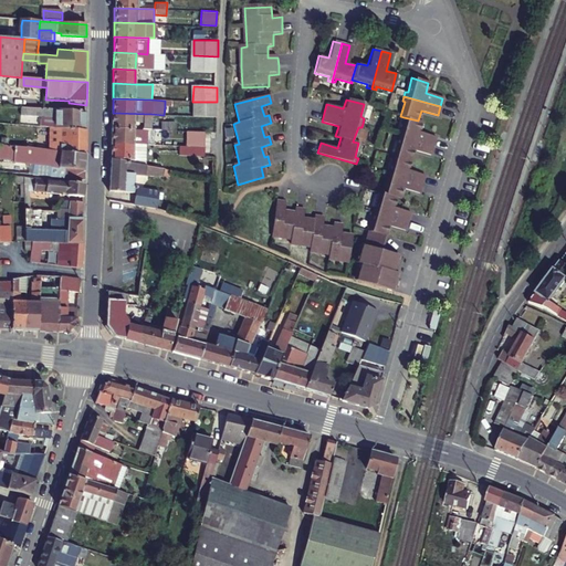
[(217,116),(217,102),(195,102),(195,116),(217,116)]
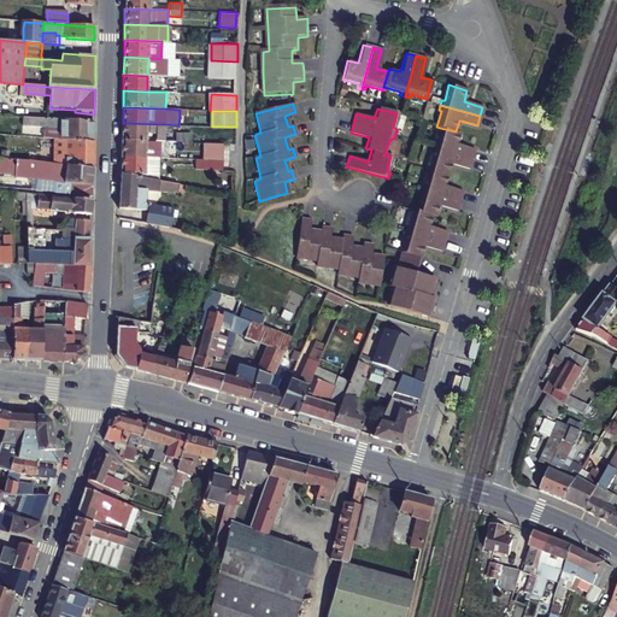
[(94,144),(94,123),(24,118),(24,127),(51,129),(51,140),(68,141),(94,144)]
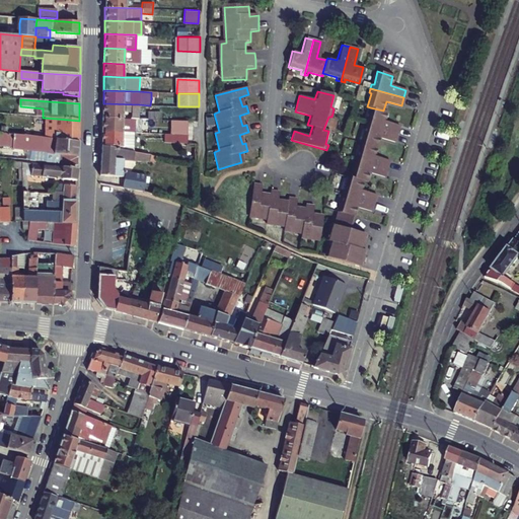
[(103,103),(102,117),(139,119),(139,104),(103,103)]
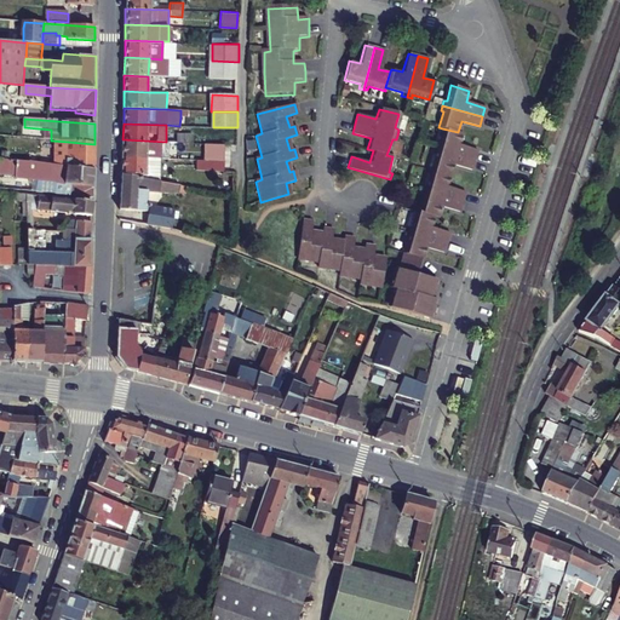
[(435,144),(434,148),(474,159),(476,149),(458,144),(459,141),(461,133),(458,132),(442,128),(438,144),(435,144)]
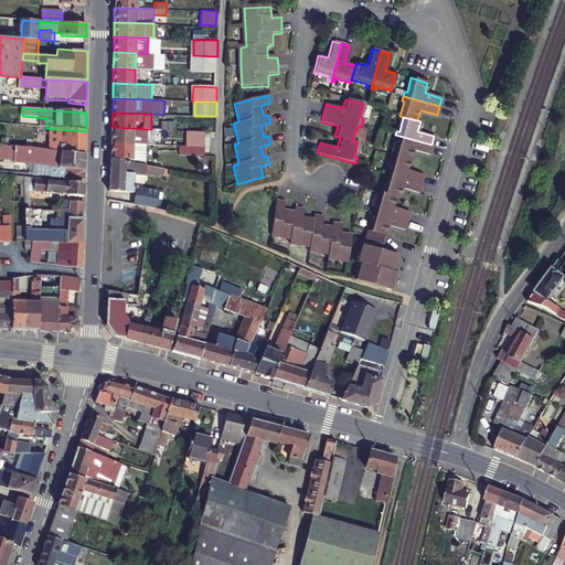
[(112,127),(112,144),(151,145),(151,129),(112,127)]
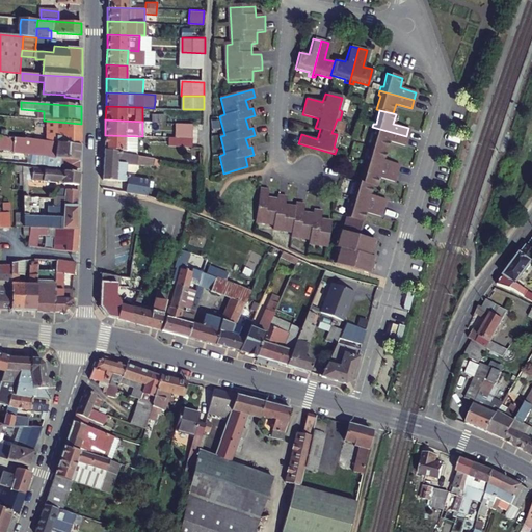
[(58,122),(58,144),(81,148),(81,124),(58,122)]
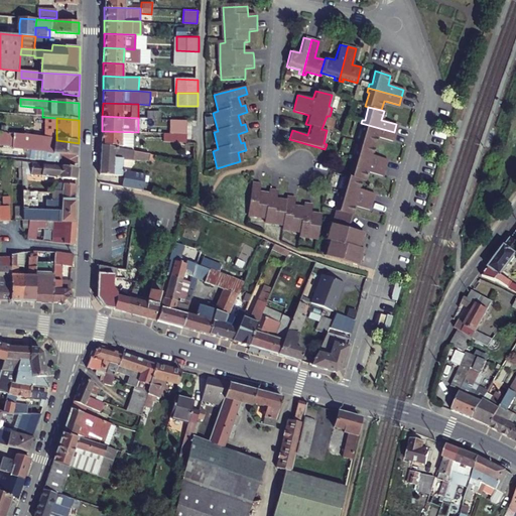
[(363,128),(359,142),(374,146),(376,137),(392,141),(394,132),(361,123),(360,127),(363,128)]
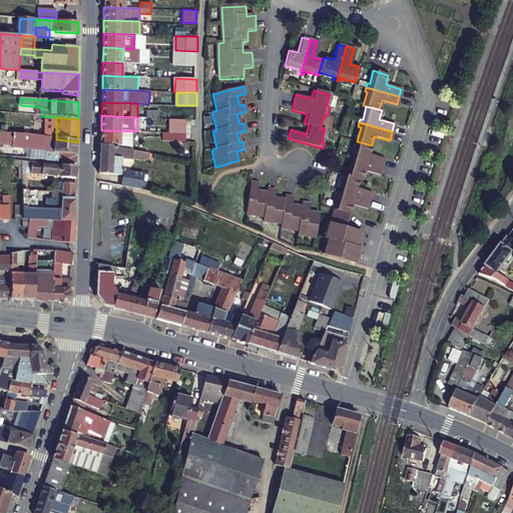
[(136,150),(137,131),(101,130),(101,144),(136,150)]
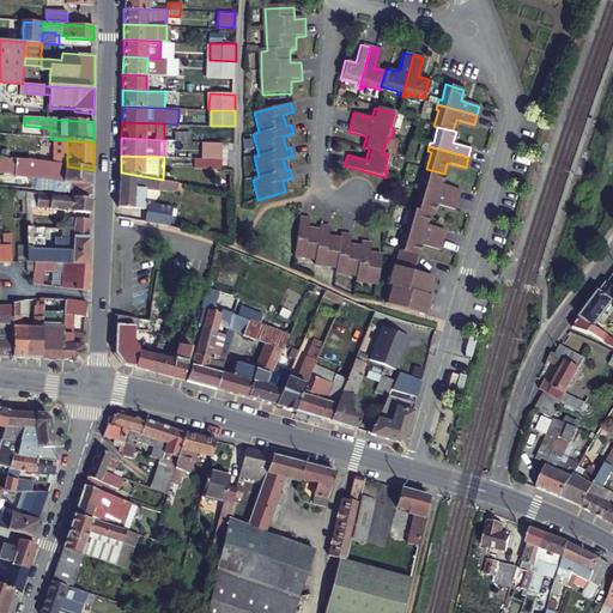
[(93,196),(93,170),(67,167),(0,158),(0,173),(17,175),(17,178),(72,186),(71,194),(93,196)]
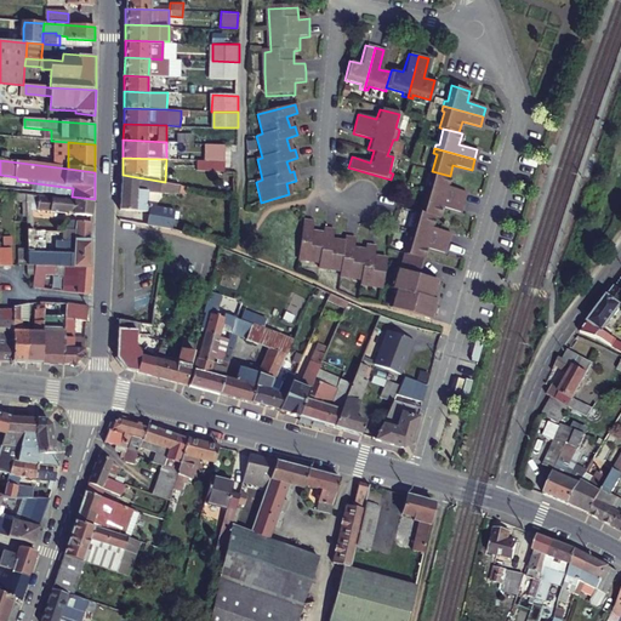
[(208,169),(208,161),(195,160),(195,171),(208,171),(208,169)]
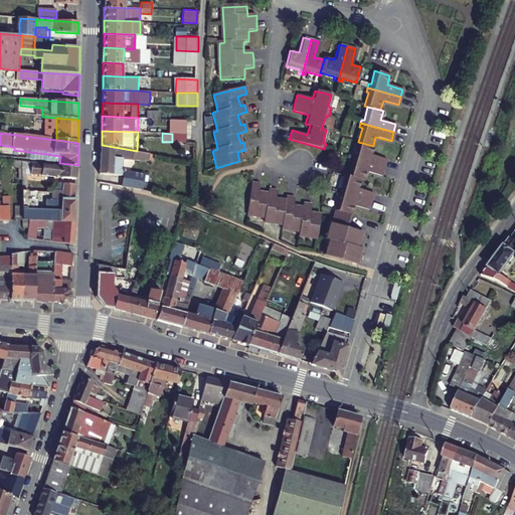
[(187,134),(172,133),(172,134),(172,140),(187,141),(187,134)]
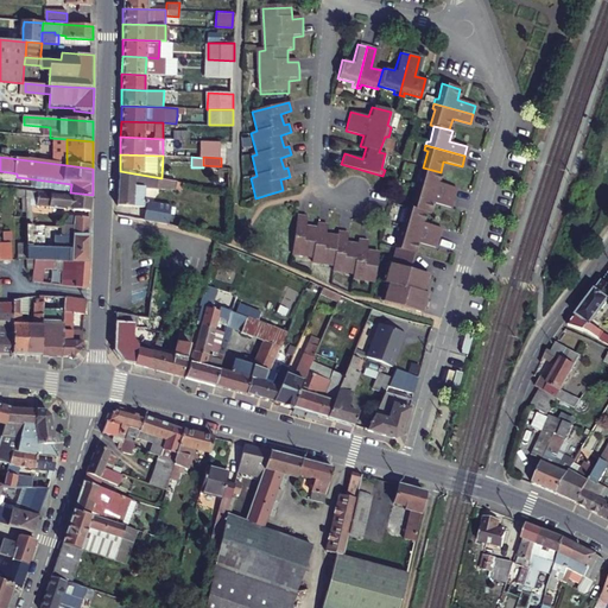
[(415,182),(413,187),(454,197),(456,188),(437,182),(441,172),(423,168),(418,183),(415,182)]
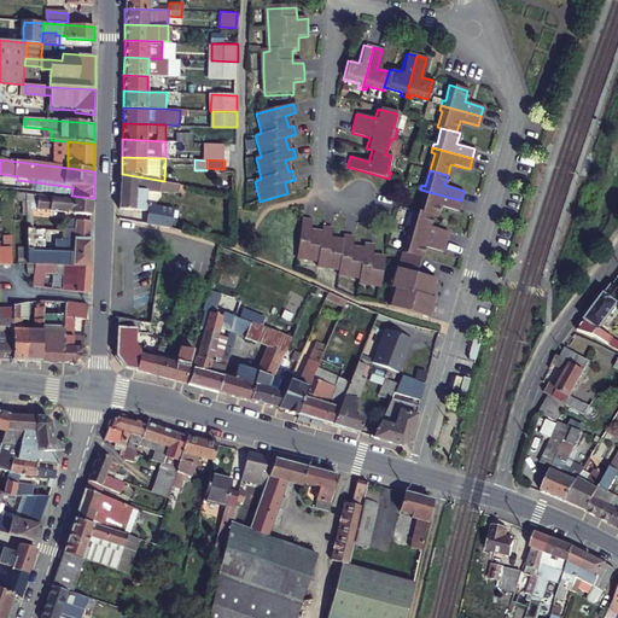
[(149,187),(180,193),(181,184),(164,181),(122,174),(120,209),(150,211),(147,223),(173,227),(176,209),(147,202),(149,187)]
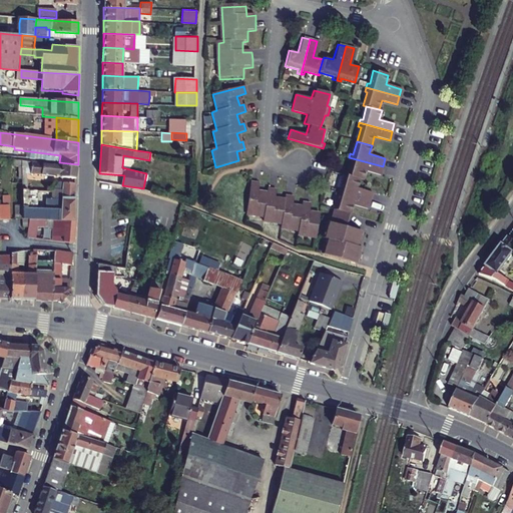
[(380,175),(383,166),(349,157),(348,161),(351,162),(347,176),(359,179),(362,180),(365,170),(380,175)]
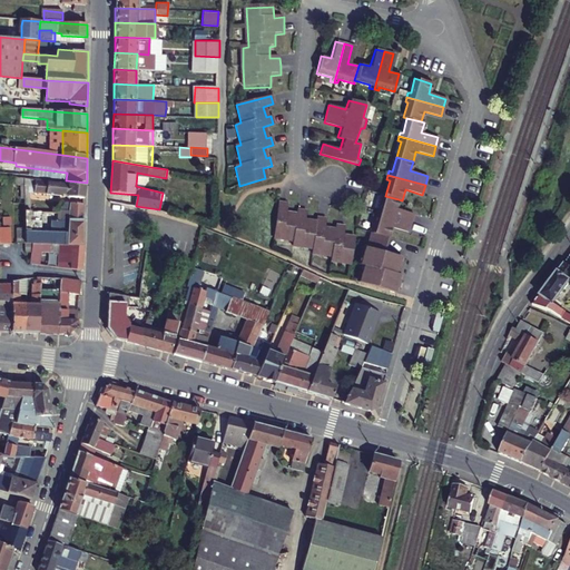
[(30,202),(31,188),(32,180),(25,179),(25,205),(25,213),(33,213),(33,203),(30,202)]
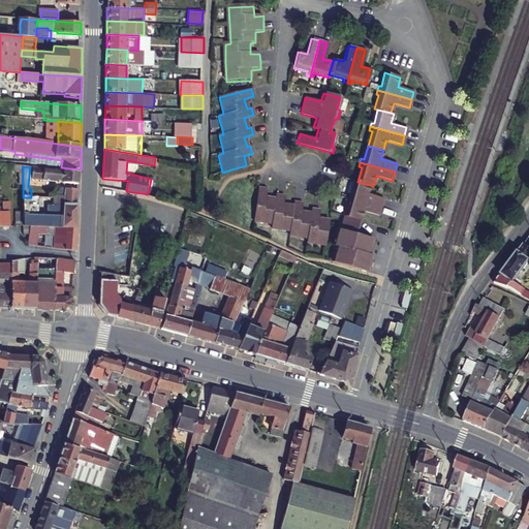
[(80,174),(33,167),(32,175),(31,180),(63,183),(62,184),(79,186),(80,174)]
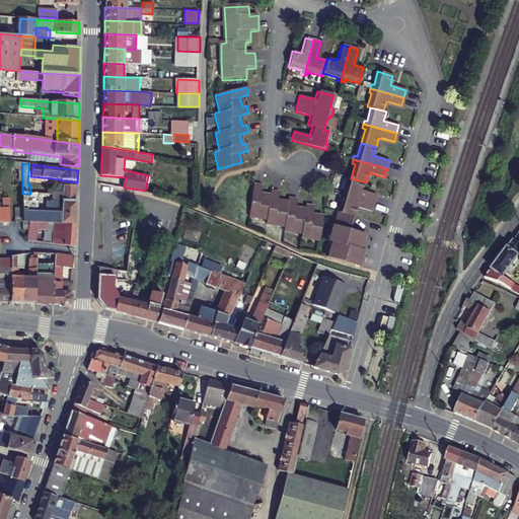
[(342,190),(341,194),(375,203),(377,196),(361,191),(363,181),(351,178),(348,177),(345,191),(342,190)]
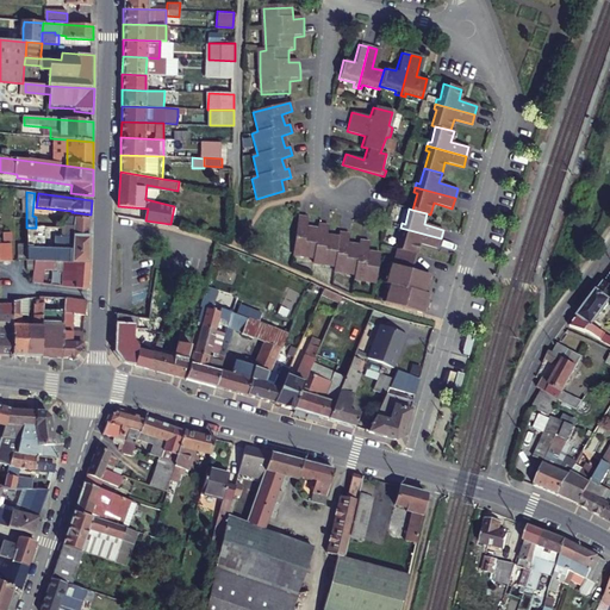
[(70,218),(64,226),(75,228),(76,218),(70,218)]
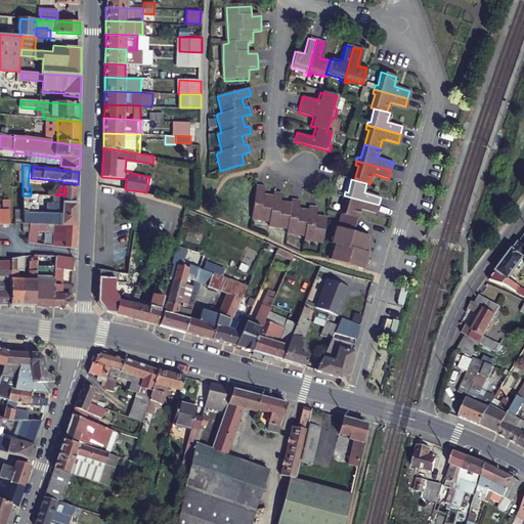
[(66,187),(64,195),(78,197),(78,188),(66,187)]
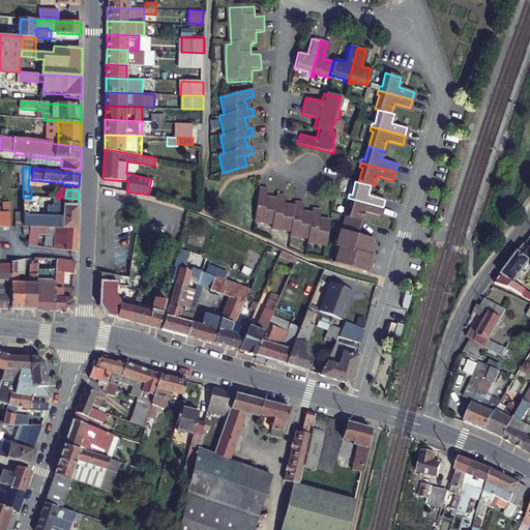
[(329,228),(329,221),(319,219),(321,210),(313,209),(312,214),(302,212),(302,204),(294,203),(294,207),(283,206),(284,197),(275,196),(274,200),(265,200),(266,189),(258,189),(255,223),(272,226),(271,230),(291,232),(290,236),(308,239),(308,243),(327,245),(329,228)]
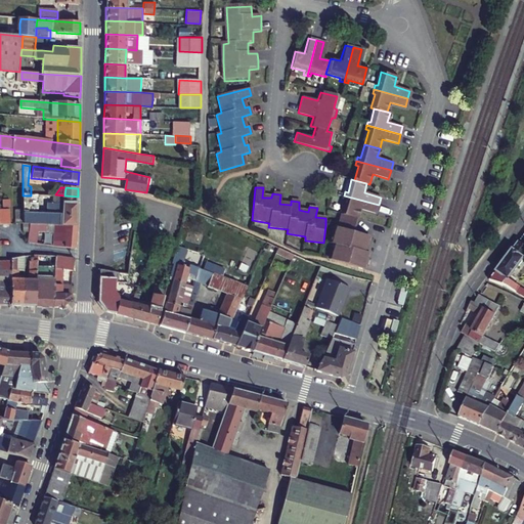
[(30,226),(60,227),(63,205),(56,204),(55,214),(38,213),(38,195),(31,195),(23,195),(24,211),(24,226),(30,226)]
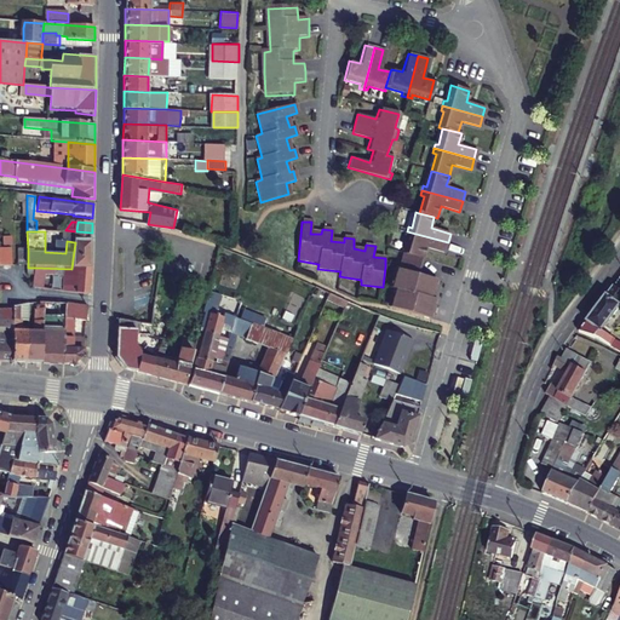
[(76,231),(75,242),(72,269),(92,270),(92,233),(76,231)]
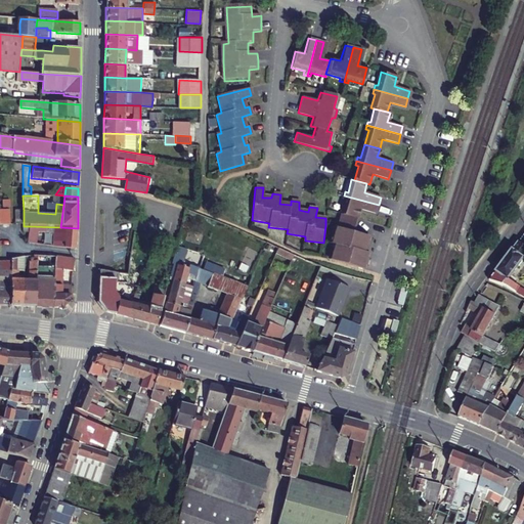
[(346,200),(342,214),(357,219),(359,209),(376,214),(379,205),(344,195),(343,200),(346,200)]
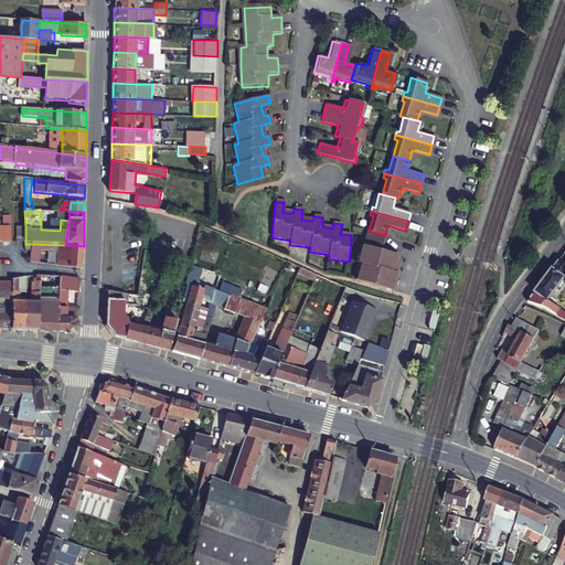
[(12,243),(12,227),(0,227),(1,242),(12,243)]
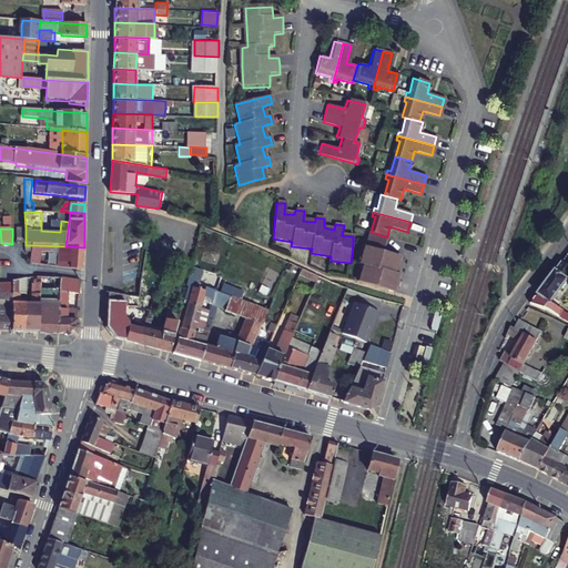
[(399,256),(383,252),(387,237),(371,232),(366,247),(364,246),(364,247),(399,257),(399,256)]
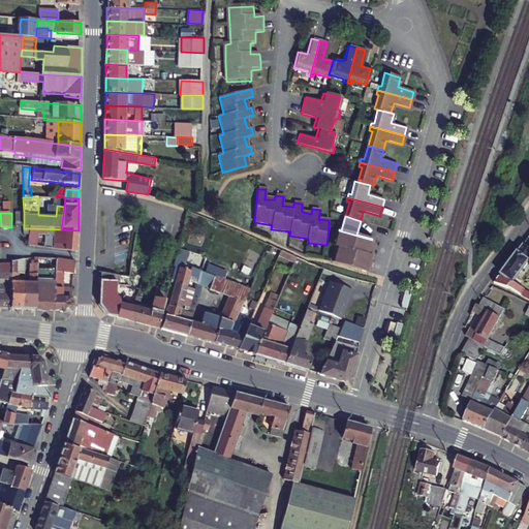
[(56,245),(67,246),(67,251),(76,253),(79,230),(61,229),(30,228),(30,236),(29,246),(39,248),(40,234),(57,235),(56,245)]
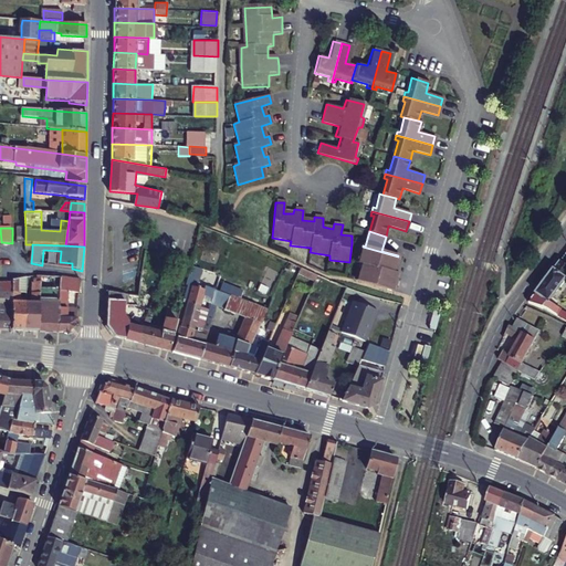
[(358,263),(362,264),(357,281),(394,291),(398,273),(394,273),(398,257),(363,247),(358,263)]
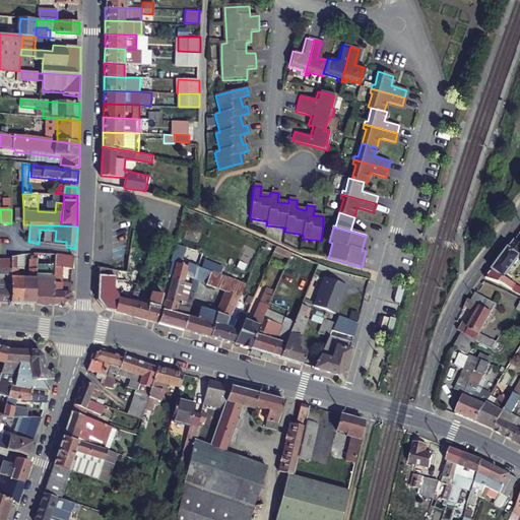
[(519,231),(492,269),(506,278),(519,258),(519,257),(519,255),(519,231)]
